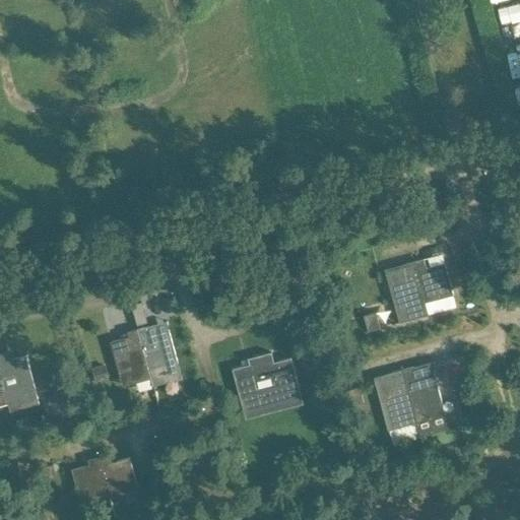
[(519,0),(494,8),(499,26),(519,19),(519,0)]
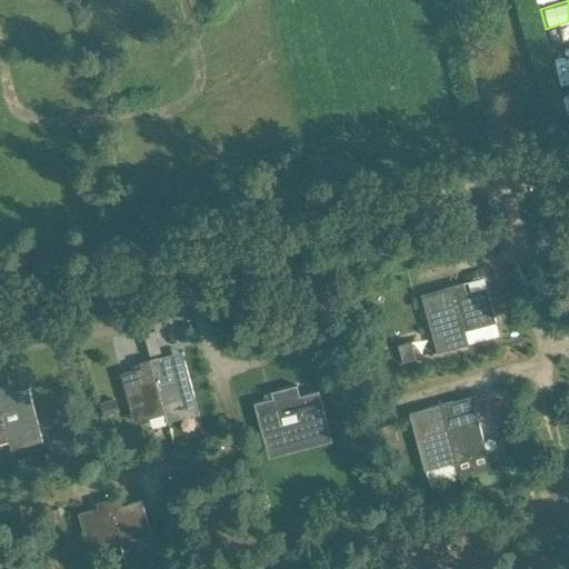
[(463,282),(451,286),(462,326),(463,331),(467,345),(500,336),(487,287),(467,292),(463,282)]
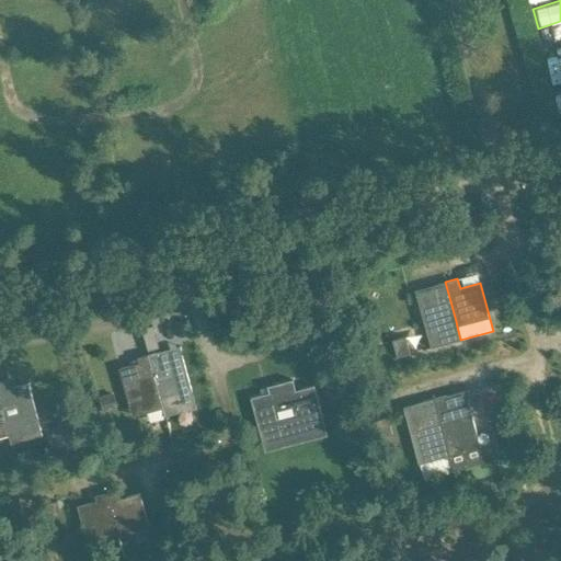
[(436,289),(416,295),(426,330),(431,347),(460,340),(457,327),(456,321),(445,282),(435,285),(436,289)]
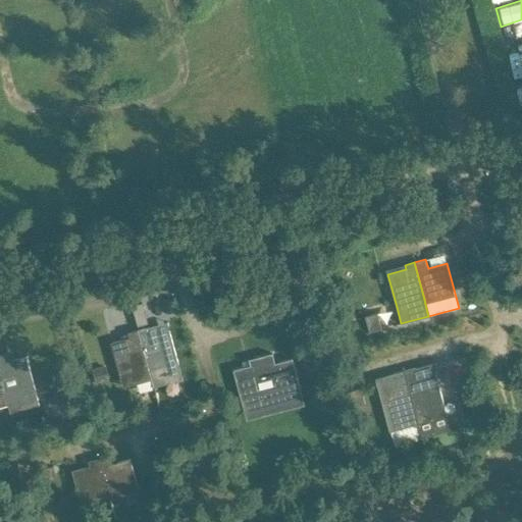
[(377,313),(365,316),(369,332),(381,329),(377,313)]
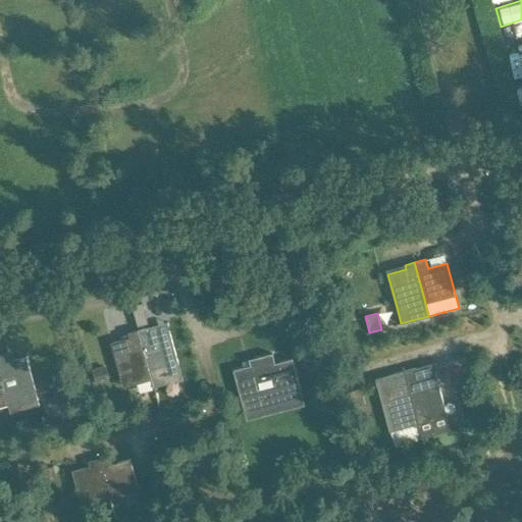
[(149,326),(139,329),(150,371),(178,363),(175,350),(169,330),(152,335),(149,326)]
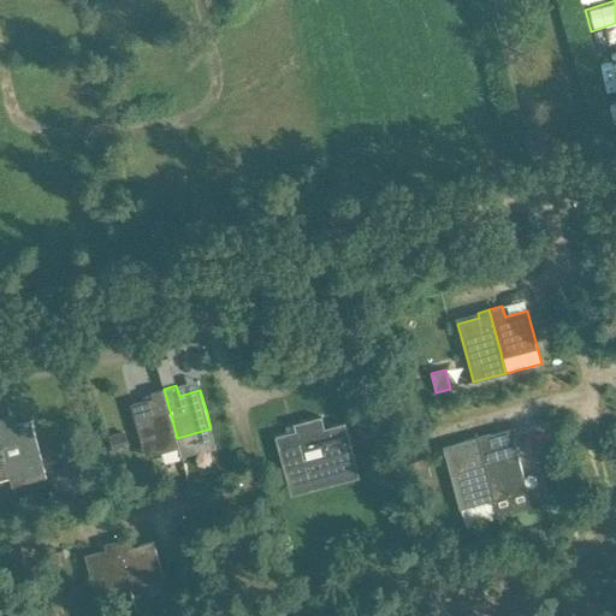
[(179,448),(177,438),(164,389),(150,392),(153,398),(131,404),(137,427),(142,443),(146,457),(179,448)]
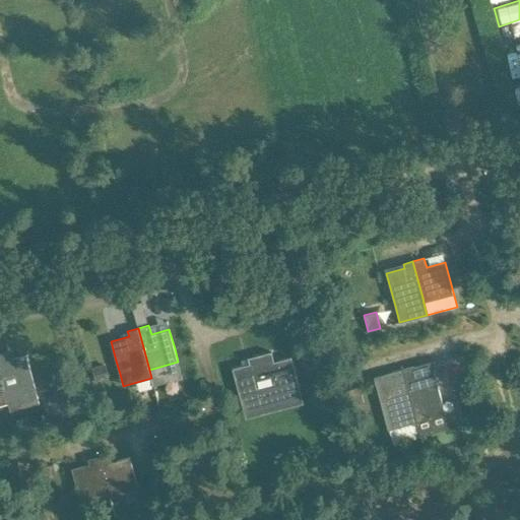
[(308,351),(318,349),(315,338),(305,341),(308,351)]
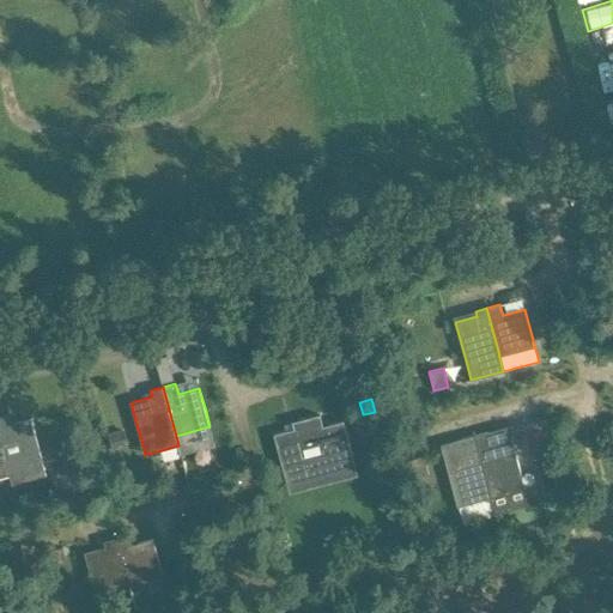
[(305,419),(320,468),(353,460),(343,420),(321,426),(319,416),(305,419)]
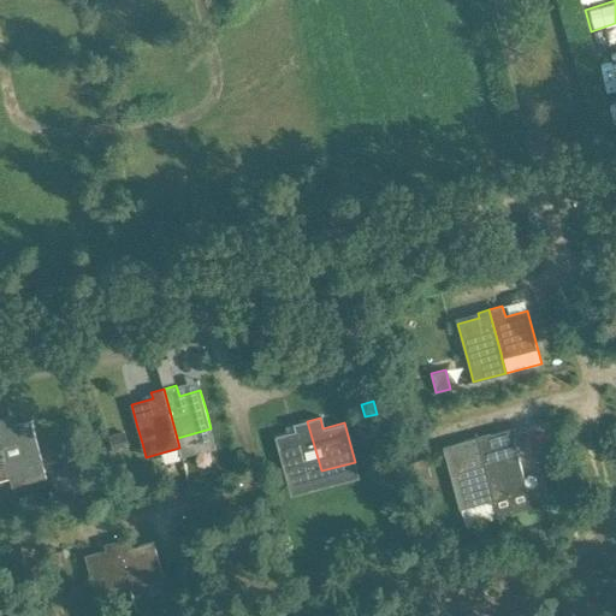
[(31,421),(0,428),(0,439),(7,468),(42,460),(31,421)]
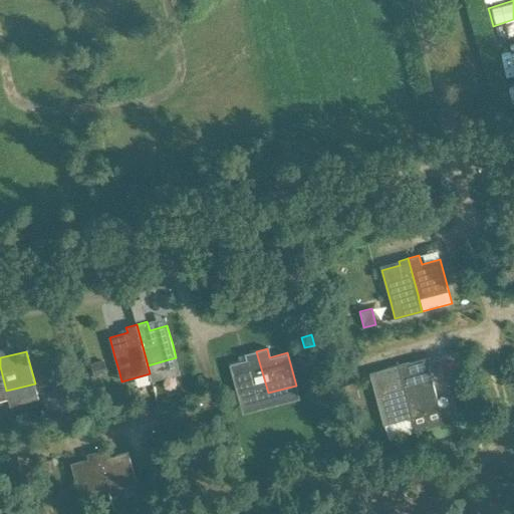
[(267,393),(268,393),(256,351),(246,354),(247,358),(229,363),(238,397),(266,389),(267,393)]
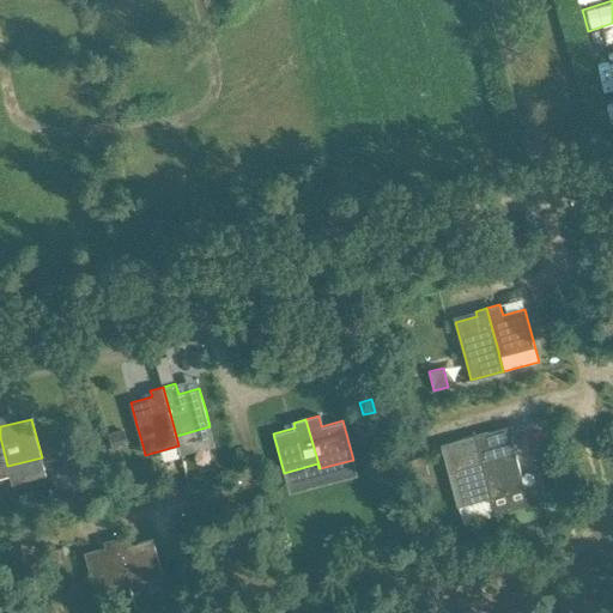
[(125,428),(105,434),(110,450),(129,444),(125,428)]
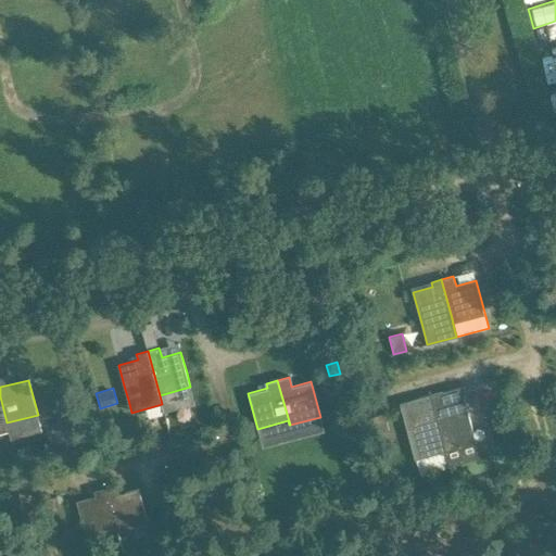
[(441,391),(428,394),(440,434),(441,440),(445,452),(476,443),(463,395),(444,401),(441,391)]
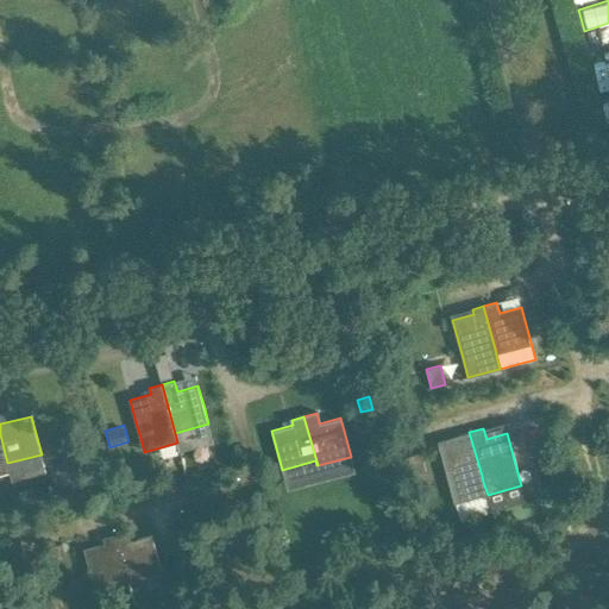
[(460,441),(439,447),(454,503),(488,495),(483,482),(482,476),(469,432),(459,435),(460,441)]
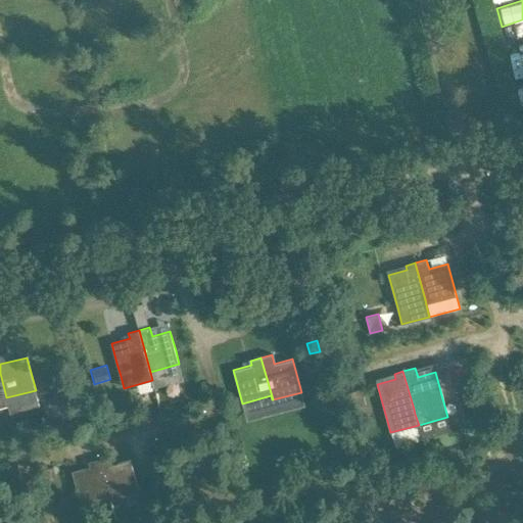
[(0,407),(8,406),(6,397),(0,373),(0,407)]
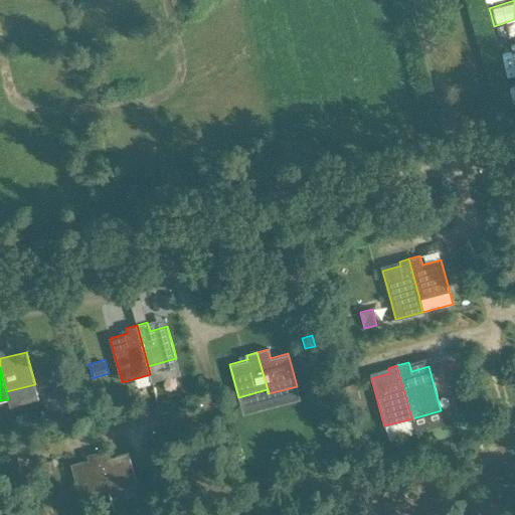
[(470,401),(464,378),(452,382),(456,398),(462,396),(463,403),(470,401)]
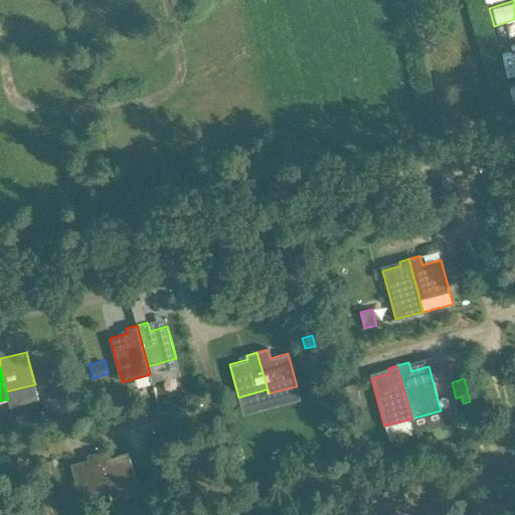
[(356,382),(344,385),(348,401),(360,398),(356,382)]
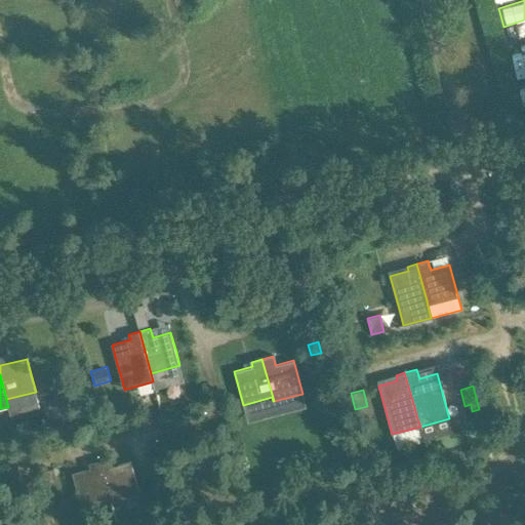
[(111,457),(101,459),(113,501),(142,493),(132,460),(113,466),(111,457)]
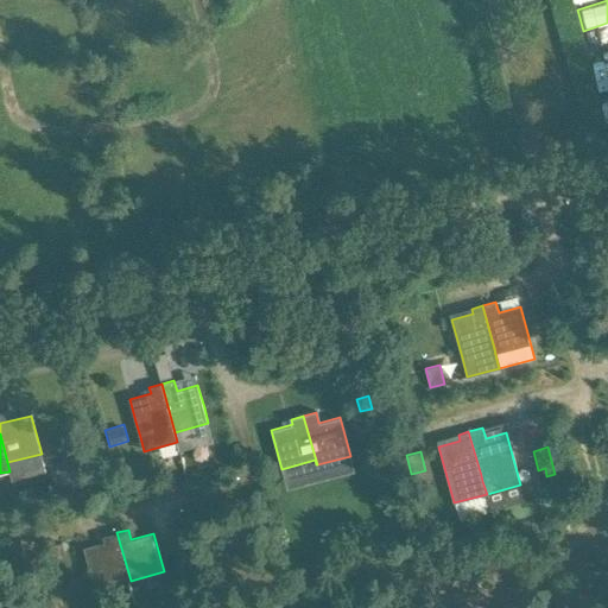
[(128,582),(131,581),(116,532),(103,536),(105,543),(83,549),(94,586),(127,576),(128,582)]
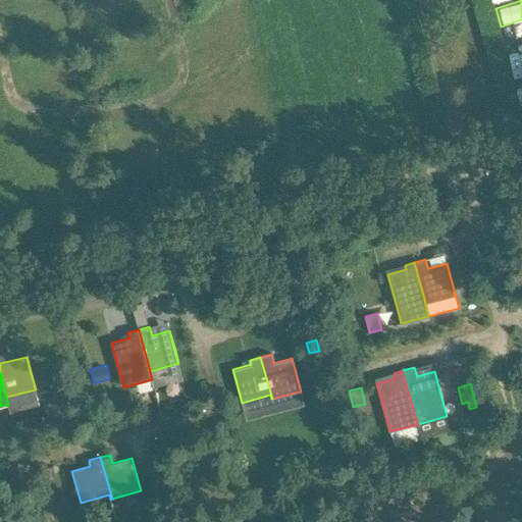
[(44,481),(56,478),(53,465),(41,469),(44,481)]
